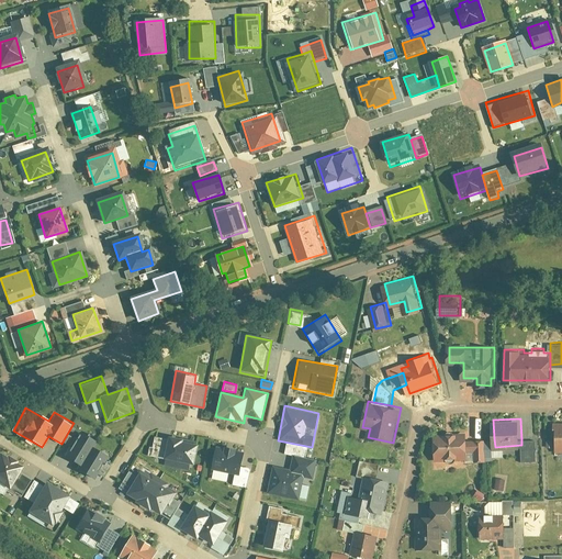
[(468,431),(435,433),(437,459),(470,457),(469,449),(476,449),(478,460),(487,460),(487,456),(486,439),(486,437),(483,438),(468,438),(468,431)]
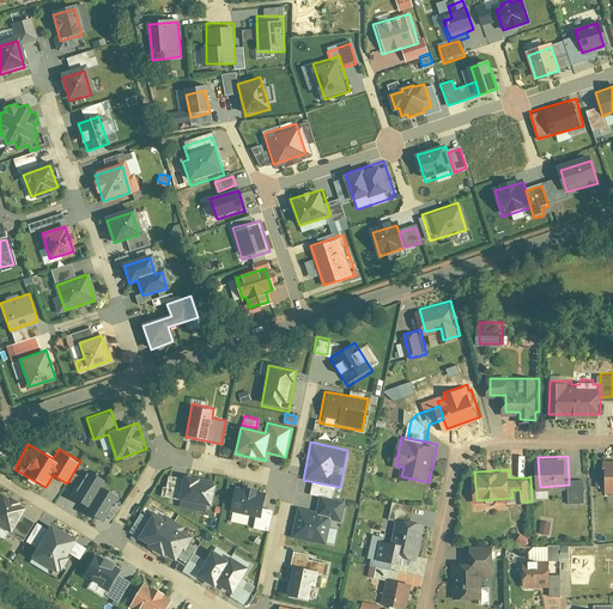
[(104,481),(86,472),(71,499),(86,507),(84,512),(104,523),(117,497),(101,488),(104,481)]
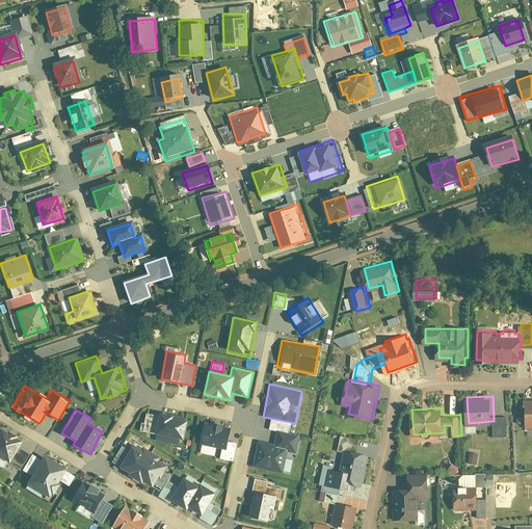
[(187,418),(158,413),(154,434),(183,440),(187,418)]
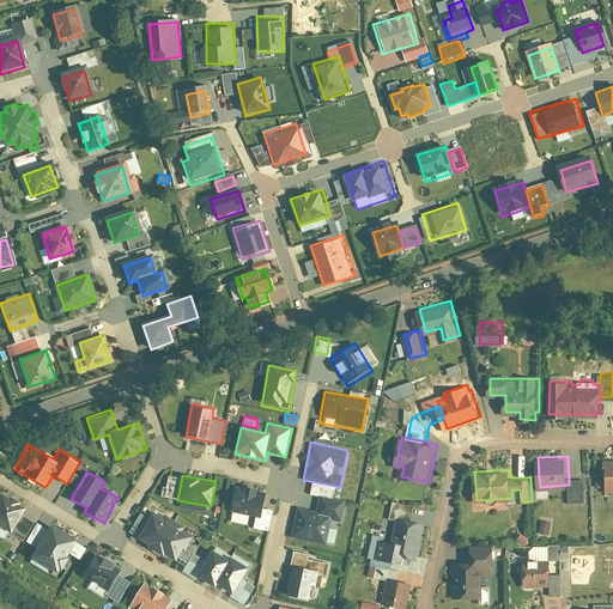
[(587,477),(569,479),(569,485),(570,501),(588,500),(587,477)]
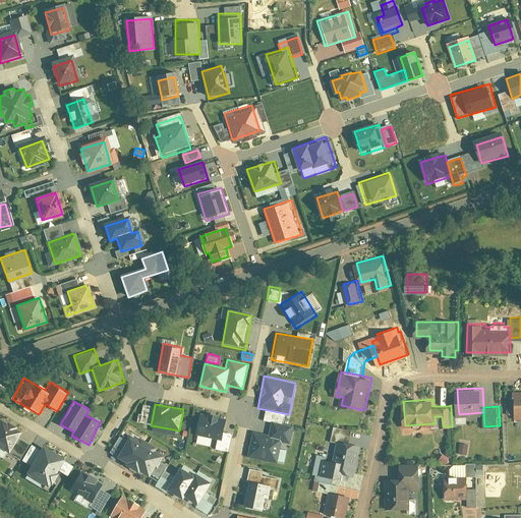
[(226,417),(199,412),(195,435),(222,440),(226,417)]
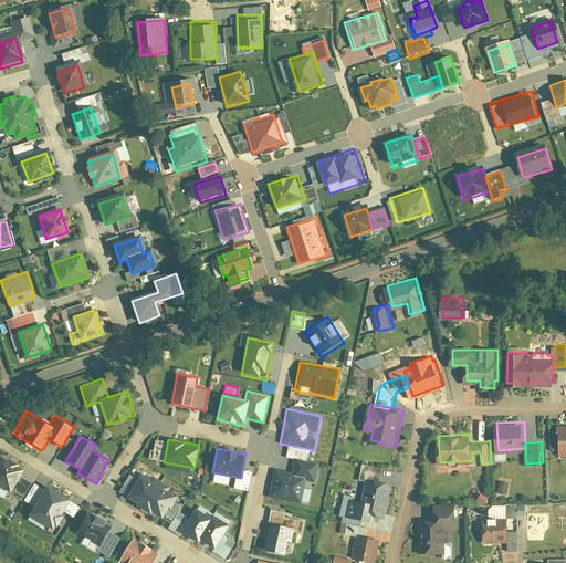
[(21,470),(0,457),(0,488),(9,492),(19,475),(21,470)]
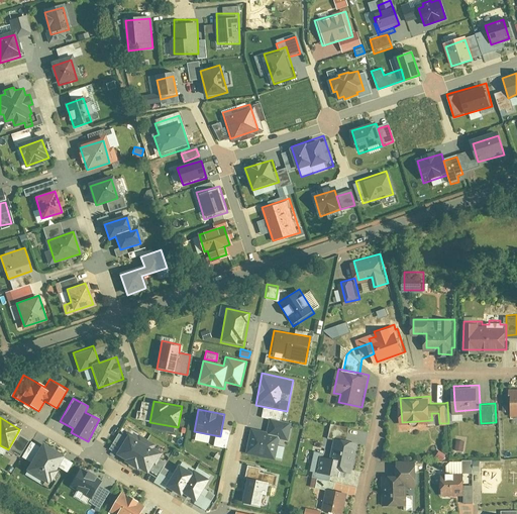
[(268,430),(250,427),(244,454),(275,460),(278,440),(288,442),(291,424),(270,419),(268,430)]
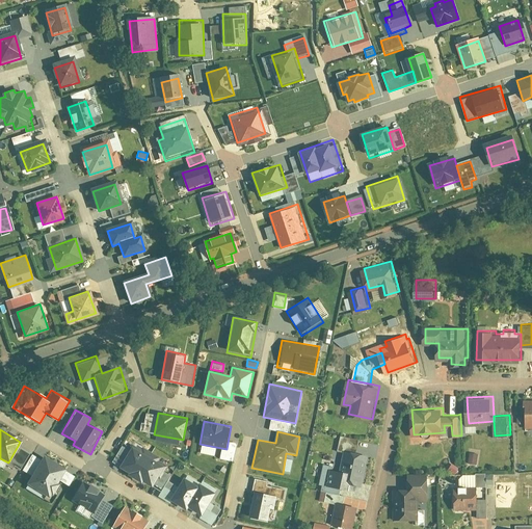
[(362,438),(343,433),(340,448),(346,449),(358,452),(362,438)]
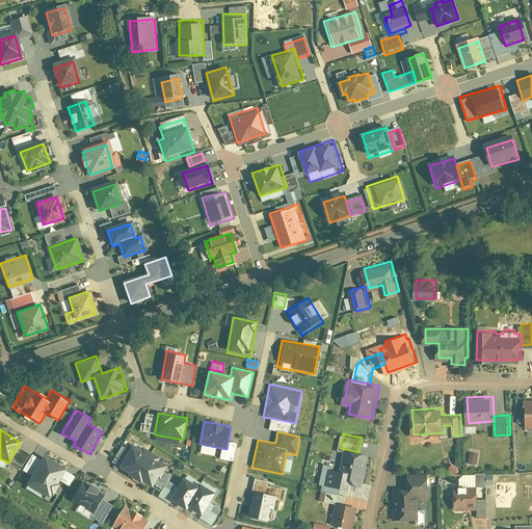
[(168,461),(134,442),(118,470),(153,490),(168,461)]
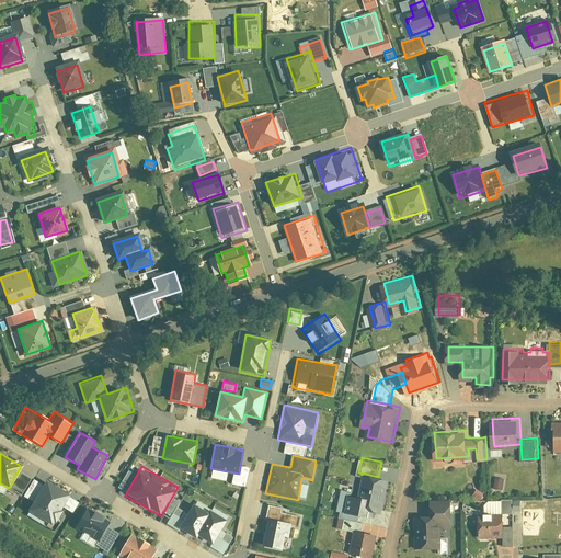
[(31,477),(19,470),(9,488),(21,496),(31,477)]
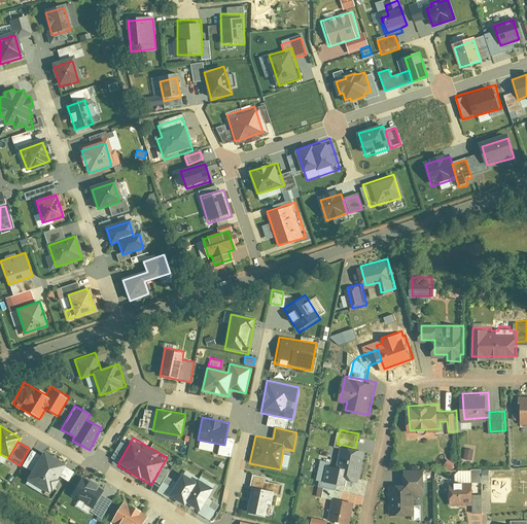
[(343,445),(339,465),(332,464),(329,463),(326,480),(340,483),(348,484),(349,477),(361,480),(366,450),(355,448),(343,445)]
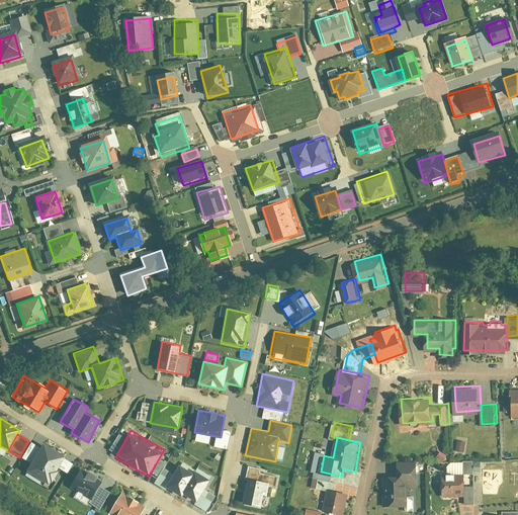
[(466,448),(467,439),(459,438),(458,447),(466,448)]
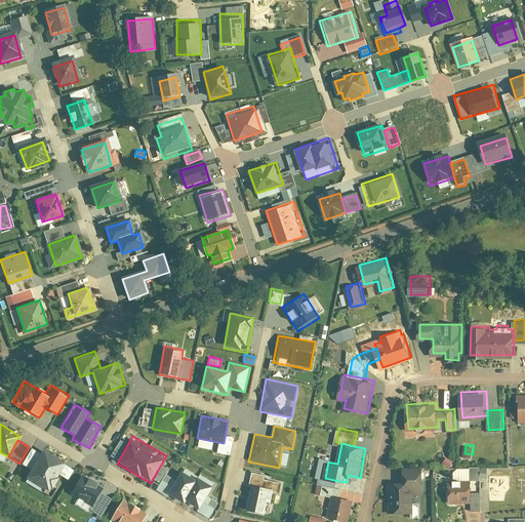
[(67,465),(42,450),(25,479),(49,493),(67,465)]
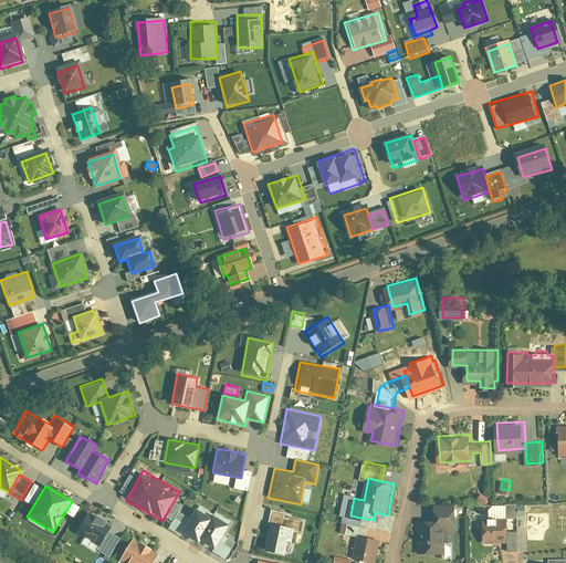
[(346,513),(344,520),(350,521),(364,523),(365,519),(350,515),(354,498),(357,499),(358,493),(347,491),(343,512),(346,513)]
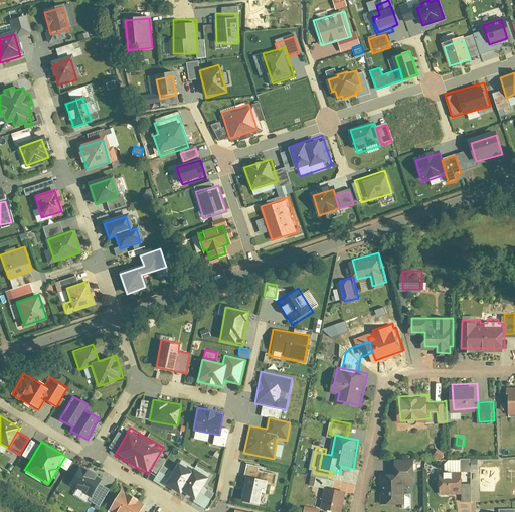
[(447,451),(441,447),(437,453),(443,457),(447,451)]
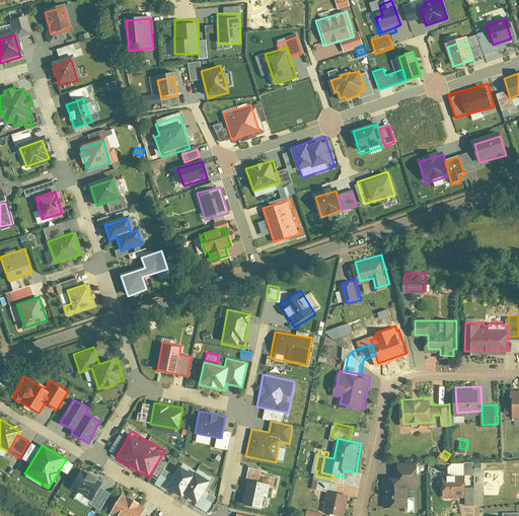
[(447,473),(479,472),(479,460),(447,461),(447,473)]
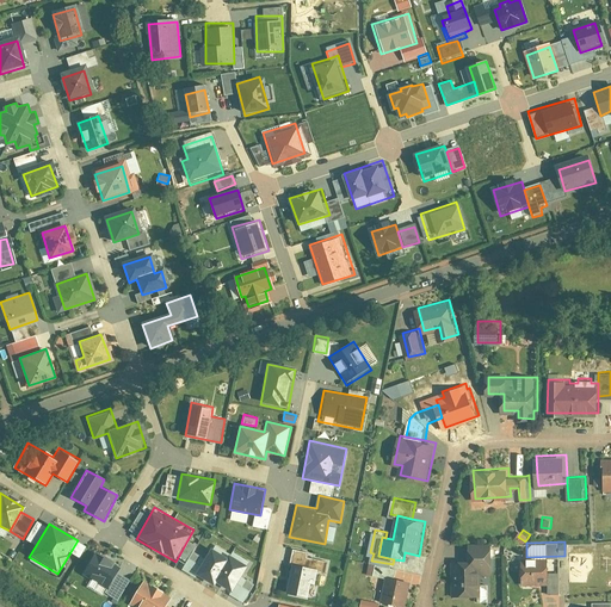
[(483,593),(482,573),(495,573),(494,543),(470,544),(470,559),(454,559),(455,594),(483,593)]
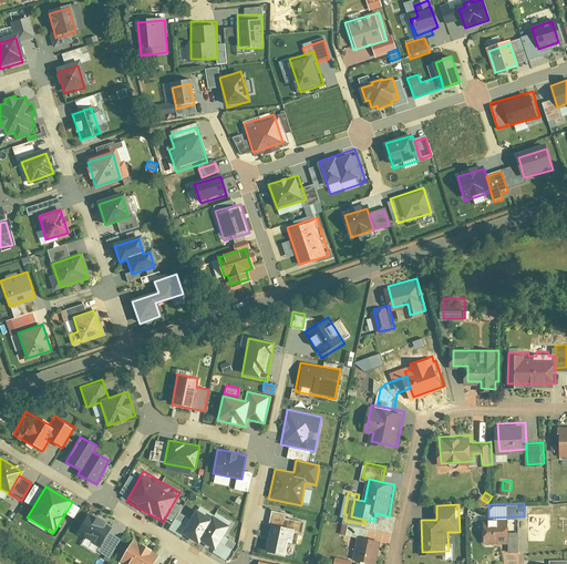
[(210,519),(197,511),(183,534),(199,544),(202,541),(215,550),(230,525),(213,514),(210,519)]
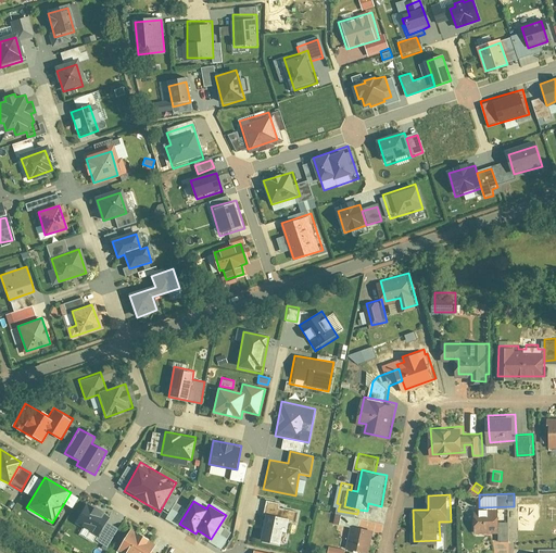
[(110,517),(85,503),(73,524),(98,538),(110,517)]
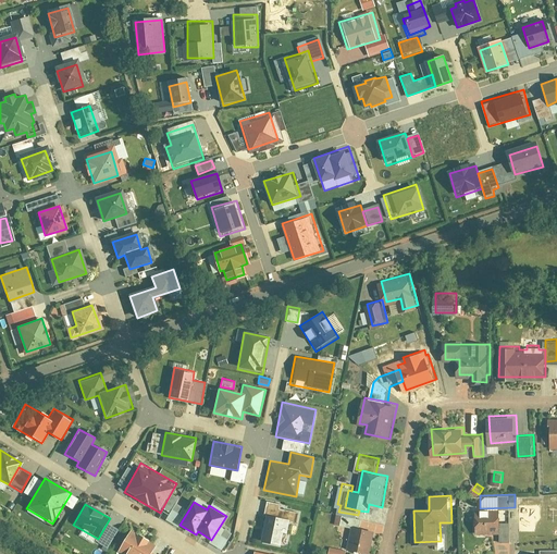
[(500,507),(477,508),(478,532),(502,531),(502,520),(500,507)]
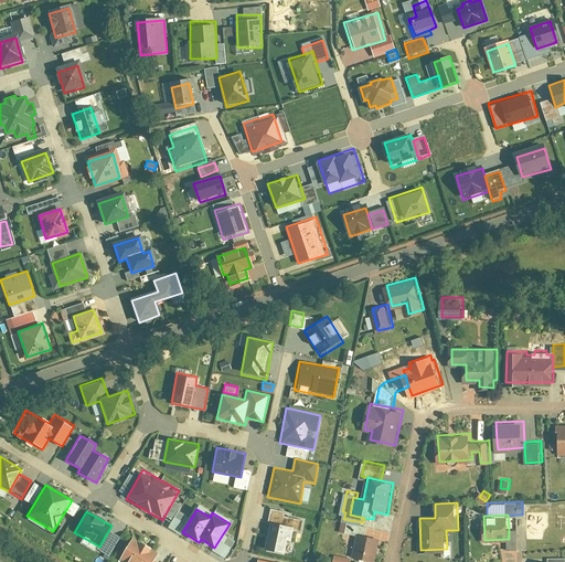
[(294,520),(269,517),(265,547),(288,551),(294,520)]
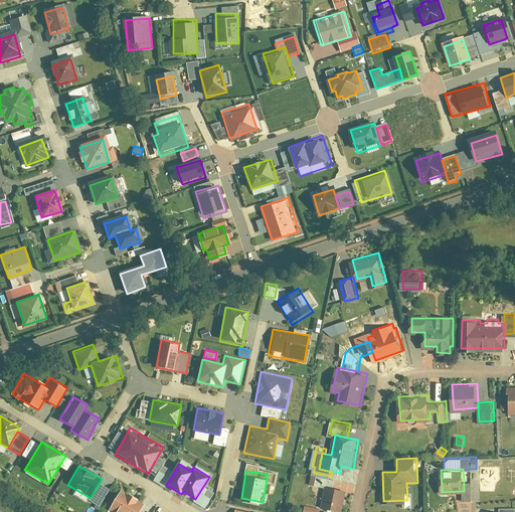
[(331,476),(319,474),(317,482),(327,484),(336,486),(337,478),(331,476)]
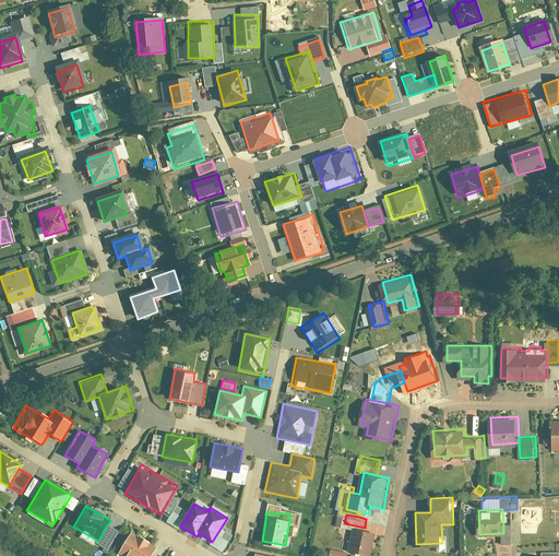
[(512,522),(503,522),(503,533),(504,542),(513,541),(512,522)]
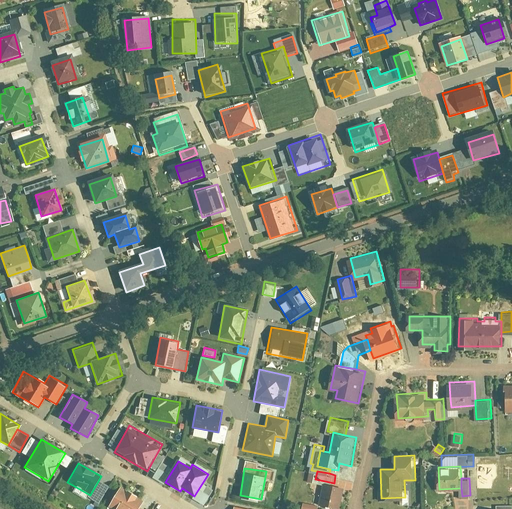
[(334,483),(325,481),(321,503),(342,507),(346,485),(334,483)]
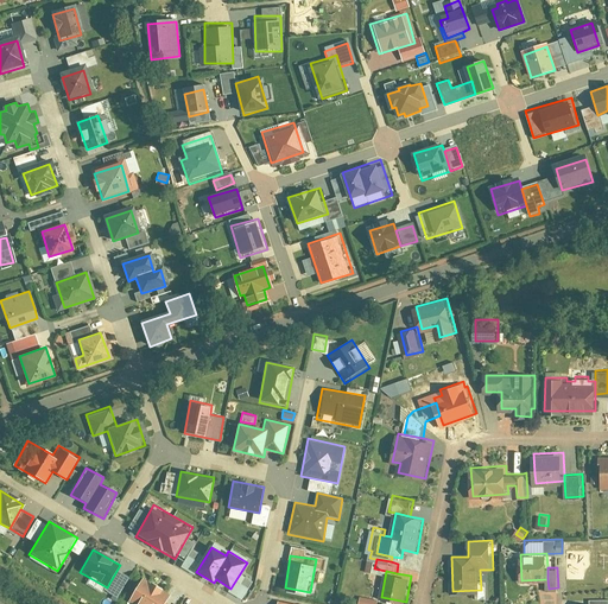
[(172,593),(141,574),(125,603),(127,603),(170,603),(166,602),(172,593)]
